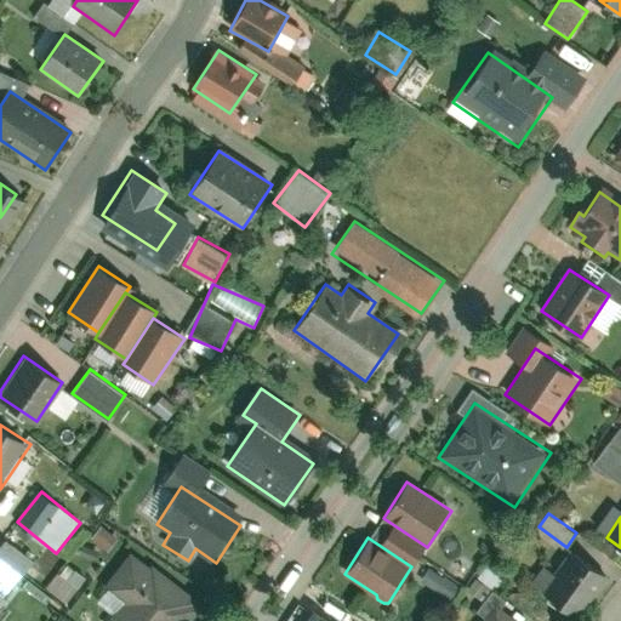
[(6,539),(0,546),(0,593),(6,599),(35,560),(6,539)]
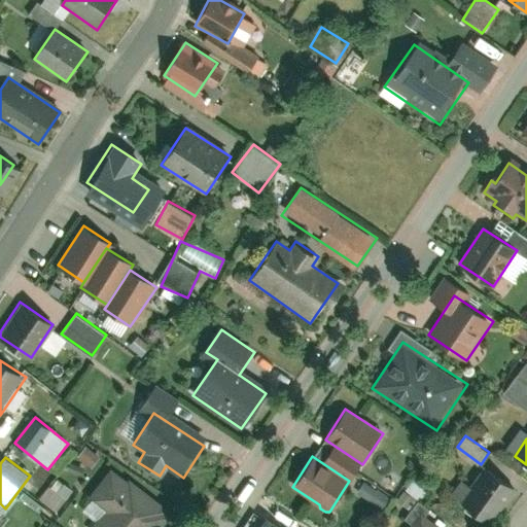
[(518,487),(486,465),(459,503),(491,526),(518,487)]
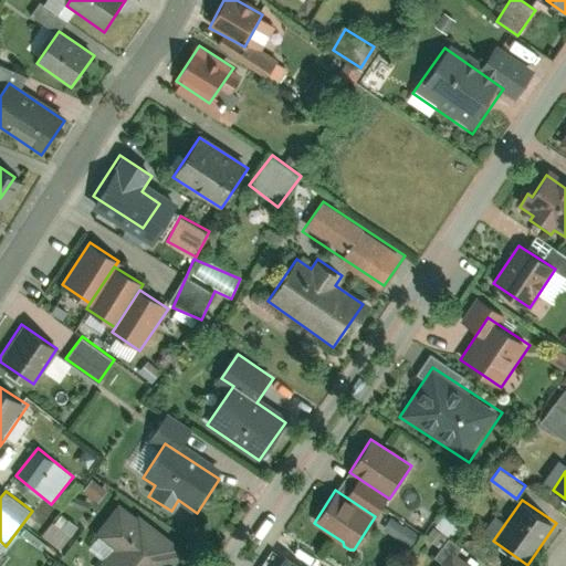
[(177,565),(184,558),(178,554),(182,549),(140,515),(136,520),(119,505),(92,538),(108,553),(97,565),(177,565)]
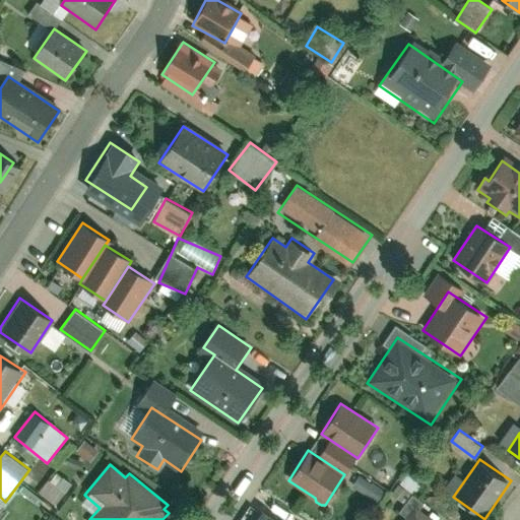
[(40,493),(55,506),(72,484),(57,471),(40,493)]
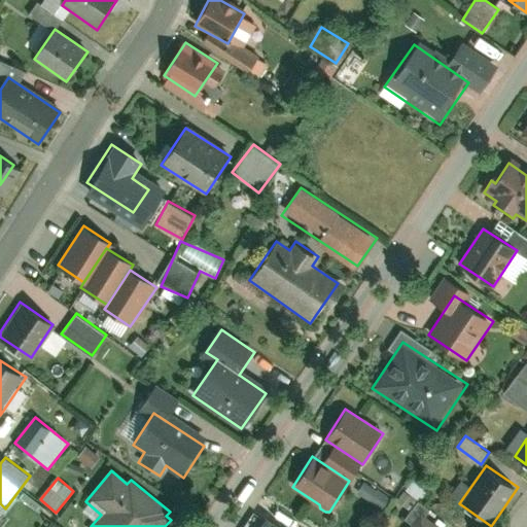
[(364,483),(359,492),(381,504),(386,495),(364,483)]
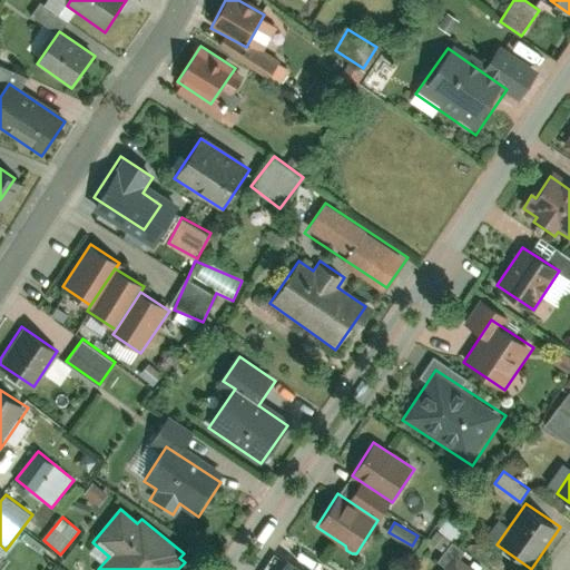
[(477,569),(455,554),(444,569),(477,569)]
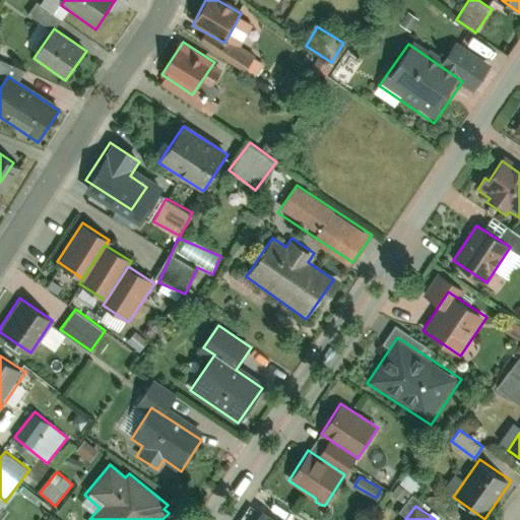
[(277,519),(262,510),(255,519),(277,519)]
